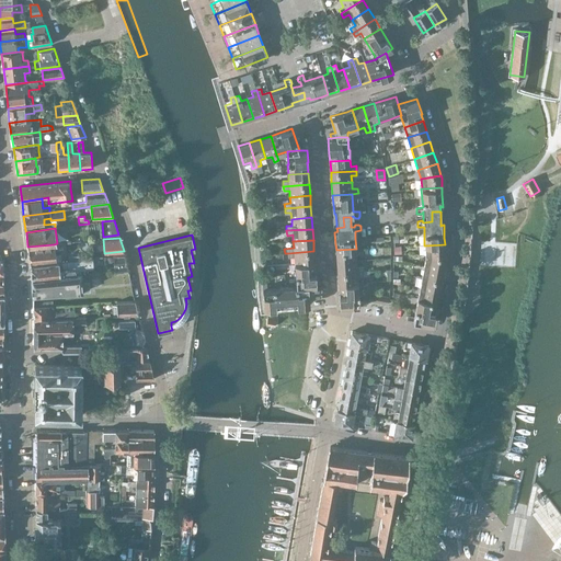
[(27,247),(30,264),(59,261),(59,256),(56,256),(54,244),(27,247)]
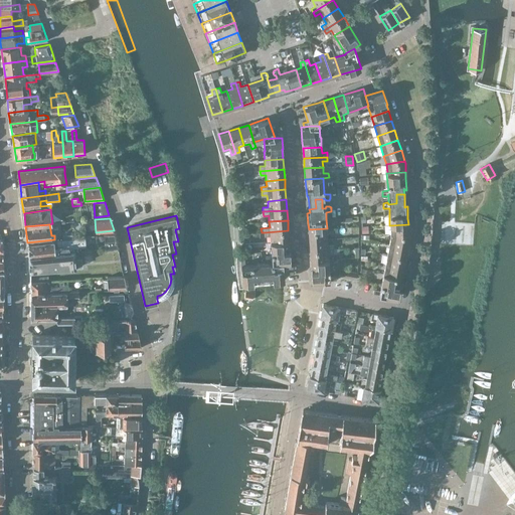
[(408,235),(408,224),(390,225),(390,234),(408,235)]
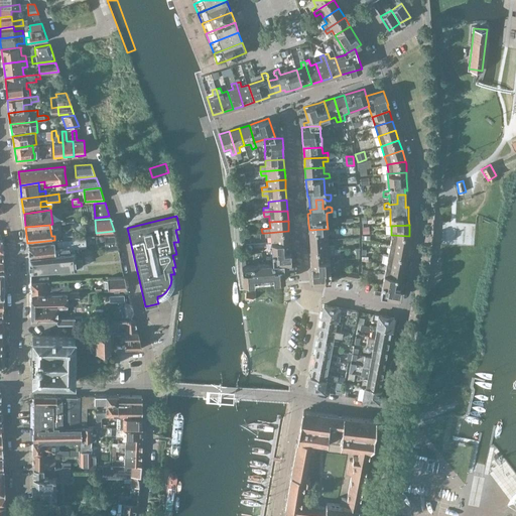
[(338,228),(328,229),(309,230),(309,241),(329,240),(328,234),(339,233),(338,228)]
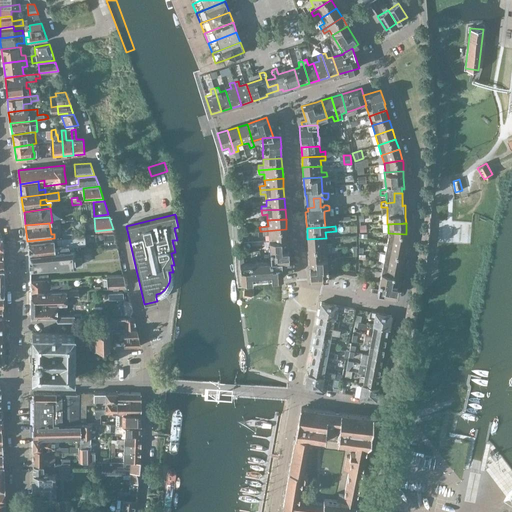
[(268,235),(269,241),(287,240),(286,229),(263,231),(260,231),(251,232),(252,237),(256,237),(256,236),(268,235)]
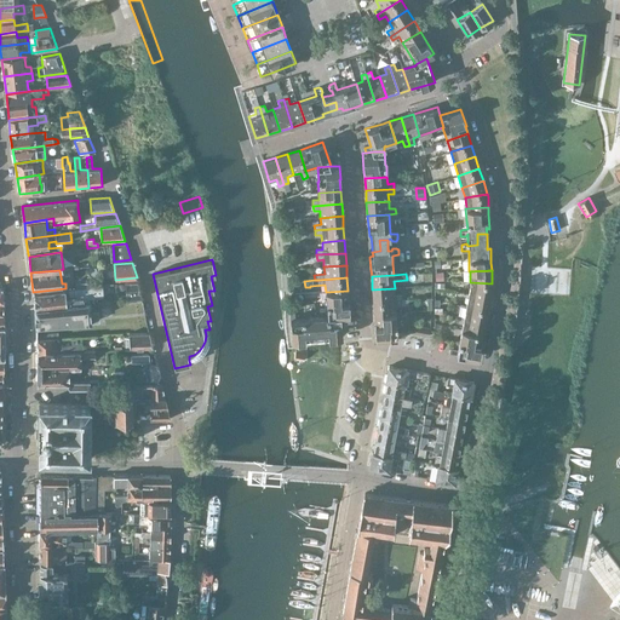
[(127,300),(142,299),(137,281),(125,282),(127,300)]
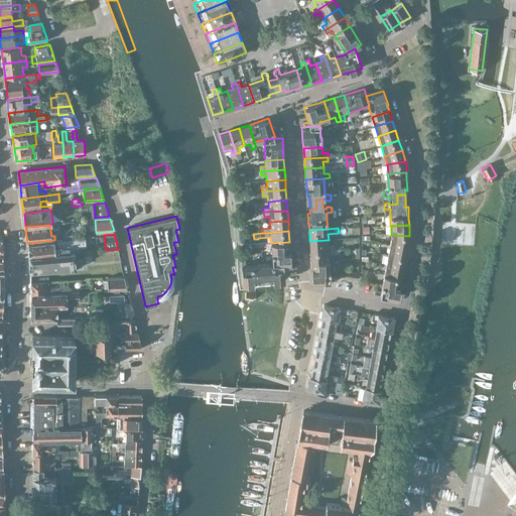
[(391,235),(390,244),(407,247),(409,236),(391,235)]
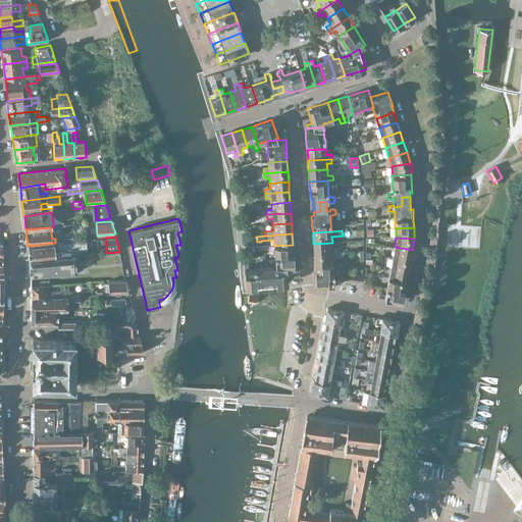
[(28,246),(29,259),(75,255),(76,255),(76,254),(75,254),(75,251),(87,250),(87,252),(88,252),(87,240),(73,241),(63,242),(63,243),(55,243),(28,246)]
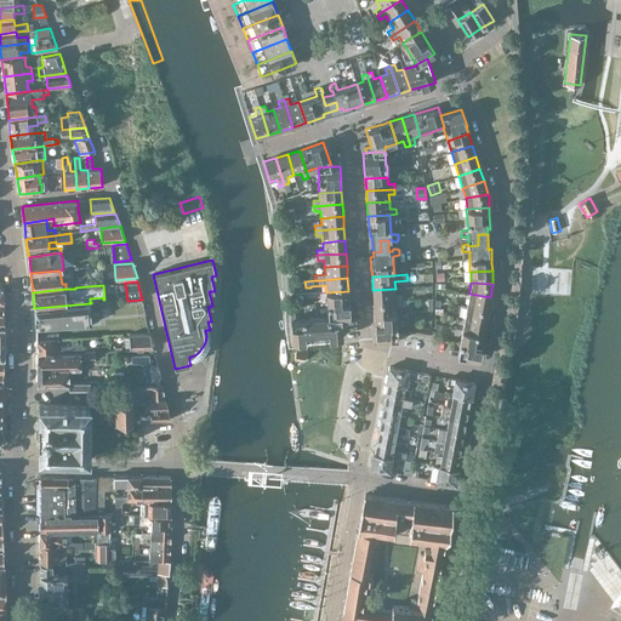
[(396,296),(396,289),(372,290),(374,303),(403,301),(402,295),(396,296)]
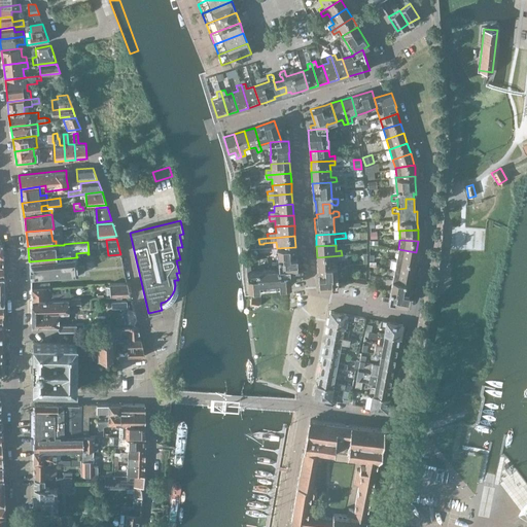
[(295,247),(277,248),(278,269),(289,269),(297,269),(296,256),(295,247)]
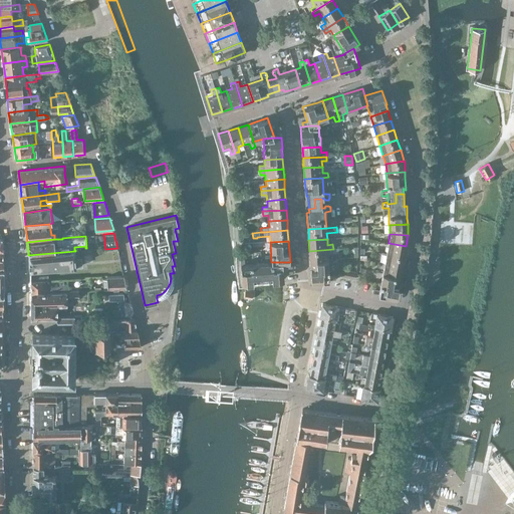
[(389,243),(387,253),(404,256),(406,246),(389,243)]
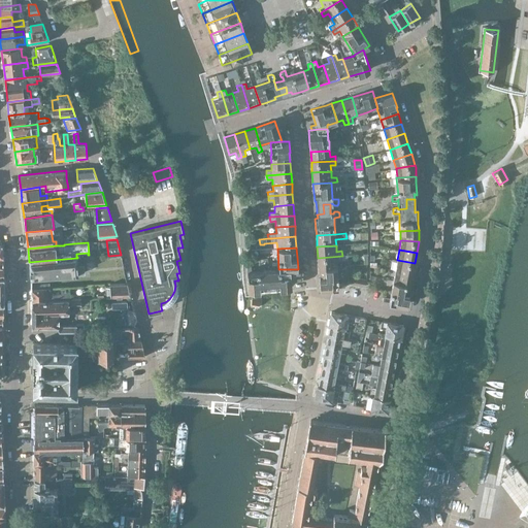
[(318,258),(319,268),(337,267),(336,260),(349,260),(348,256),(342,256),(318,258)]
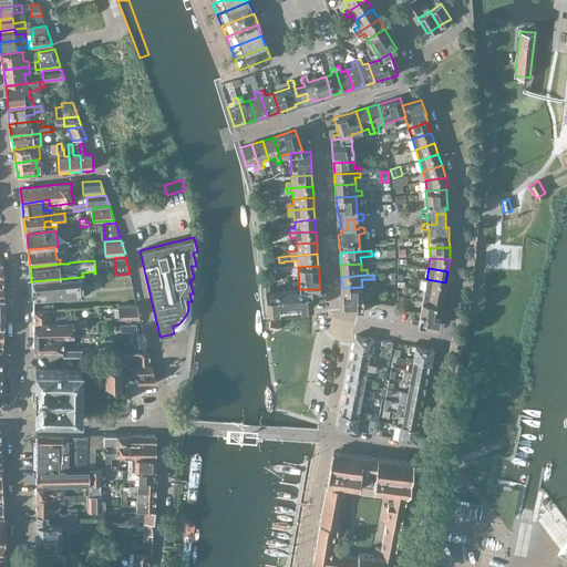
[(31,281),(33,297),(37,297),(38,301),(49,300),(48,296),(91,294),(90,284),(83,284),(82,277),(31,281)]
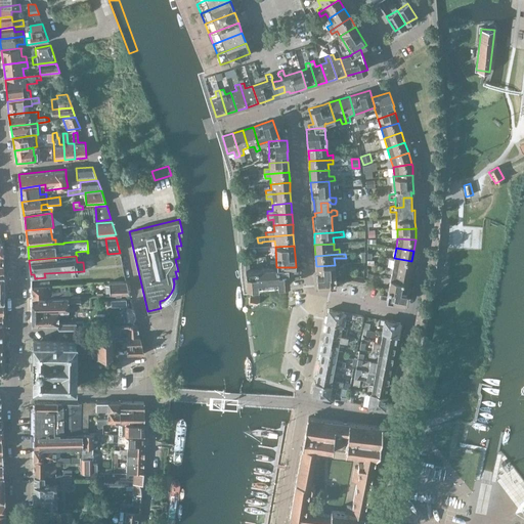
[(410,271),(411,261),(394,258),(392,268),(410,271)]
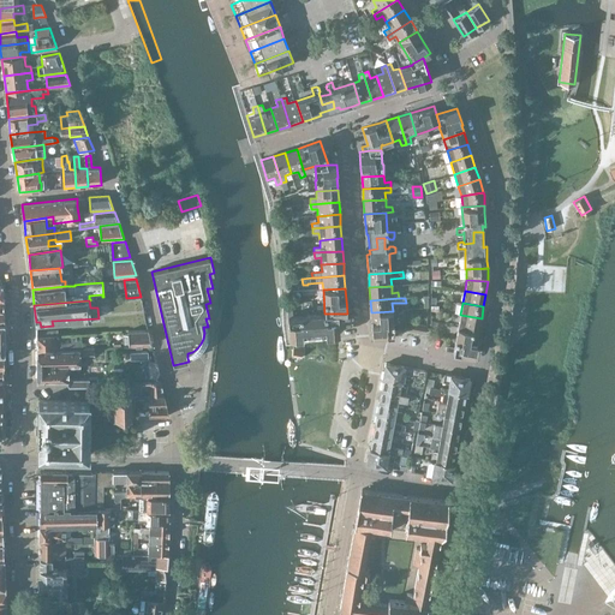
[(287,316),(288,323),(290,339),(315,336),(312,315),(292,316),(292,309),(287,309),(288,316),(287,316)]
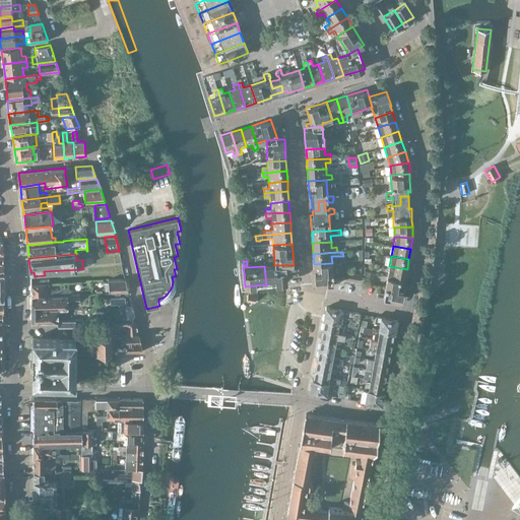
[(332,263),(314,264),(314,269),(315,284),(327,283),(333,283),(339,282),(339,279),(333,279),(332,263)]
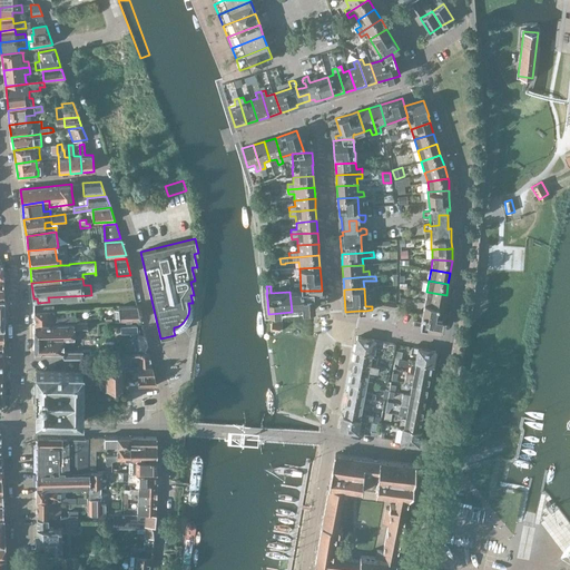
[(314,296),(313,291),(301,291),(290,292),(292,312),(314,311),(313,296),(314,296)]
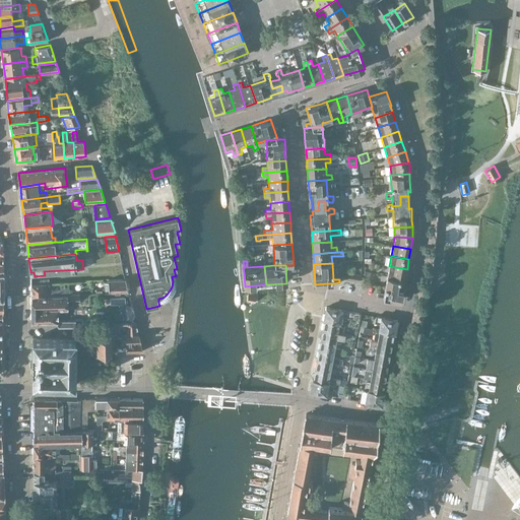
[(389,266),(387,276),(405,279),(407,269),(389,266)]
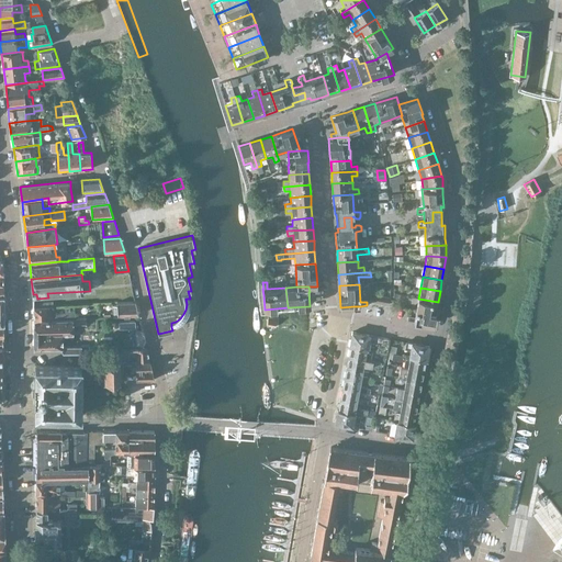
[(369,301),(389,305),(390,298),(371,294),(369,301)]
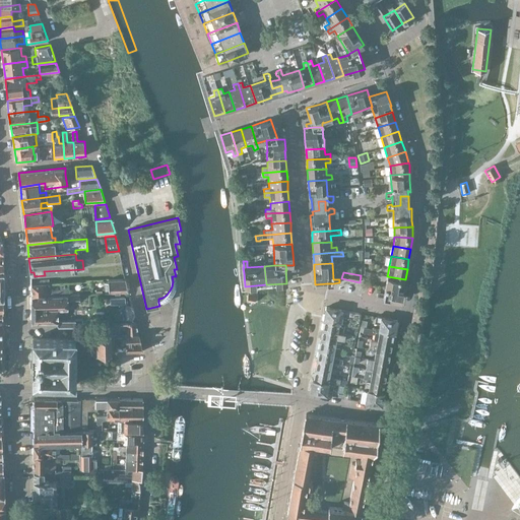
[(377,293),(377,296),(383,298),(389,299),(401,301),(403,289),(405,279),(387,276),(384,294),(377,293)]
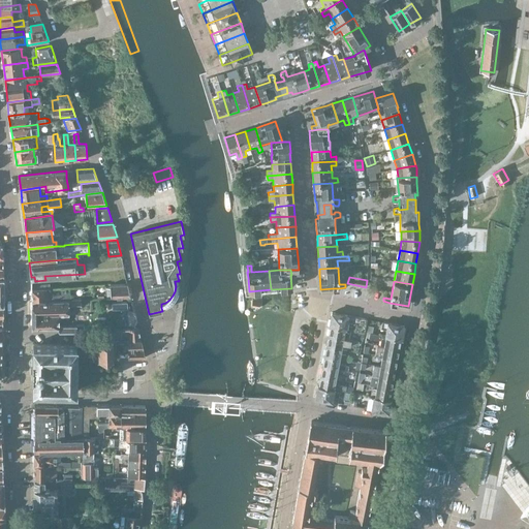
[(130,297),(127,284),(110,285),(110,287),(105,287),(106,298),(129,297),(130,297)]
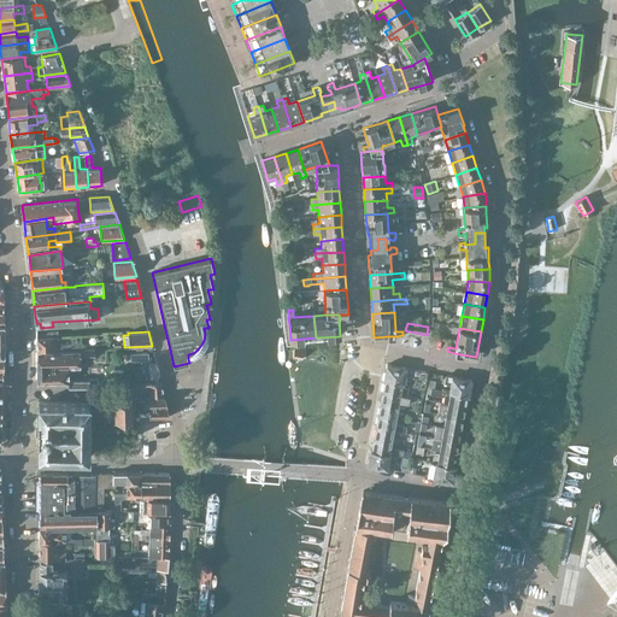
[(58,345),(58,336),(36,339),(37,352),(37,353),(82,350),(82,341),(71,341),(71,344),(58,345)]
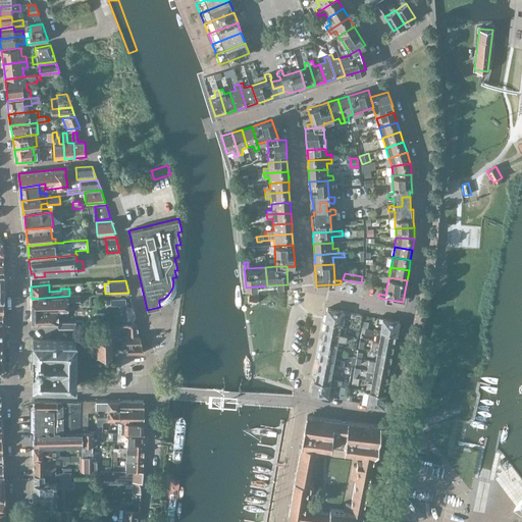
[(58,320),(58,311),(68,311),(68,303),(81,303),(80,295),(69,296),(32,299),(32,323),(56,323),(58,326),(73,326),(73,322),(61,322),(61,320),(58,320)]
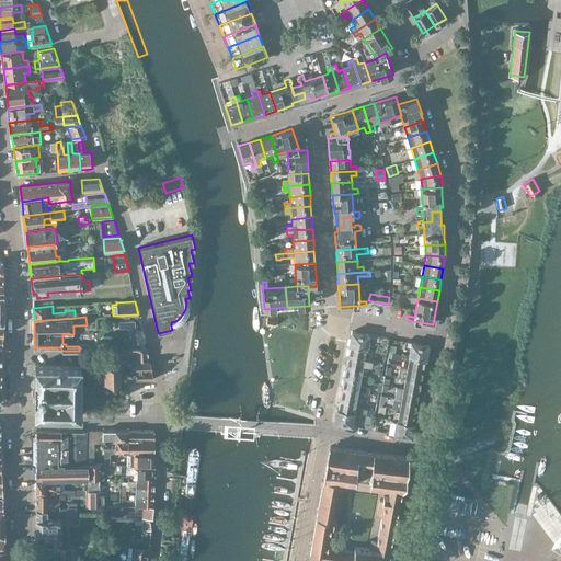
[(267,317),(266,325),(275,327),(276,319),(267,317)]
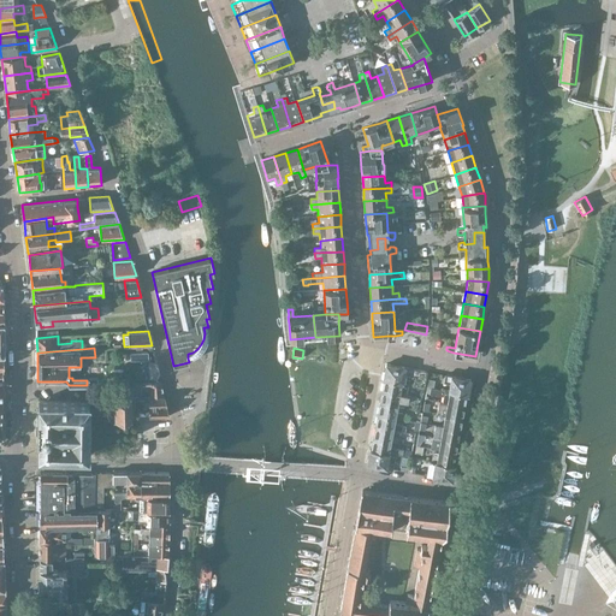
[(147,361),(149,361),(149,356),(146,356),(146,351),(130,353),(131,361),(146,360),(146,359),(147,359),(147,361)]
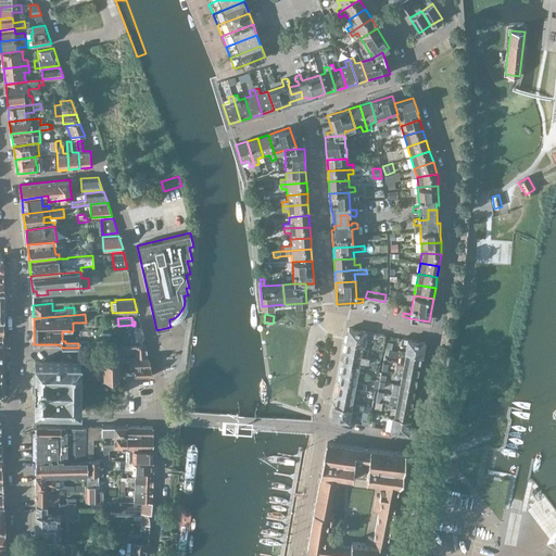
[(143,336),(142,330),(140,328),(140,327),(134,327),(135,342),(141,341),(141,339),(142,338),(143,336)]
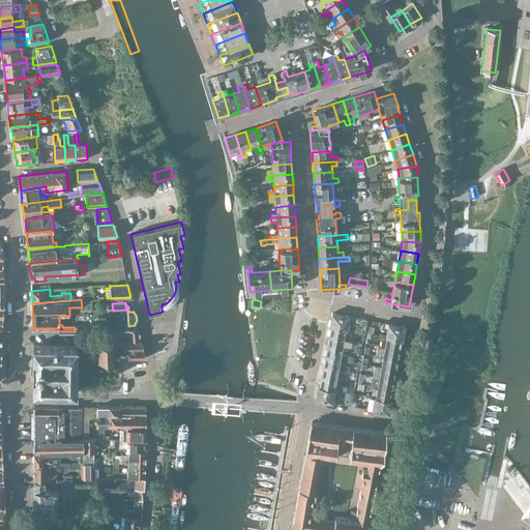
[(331,325),(346,328),(346,329),(347,329),(349,322),(357,324),(356,330),(364,332),(367,320),(348,316),(348,317),(332,314),(330,325),(330,326),(331,325)]
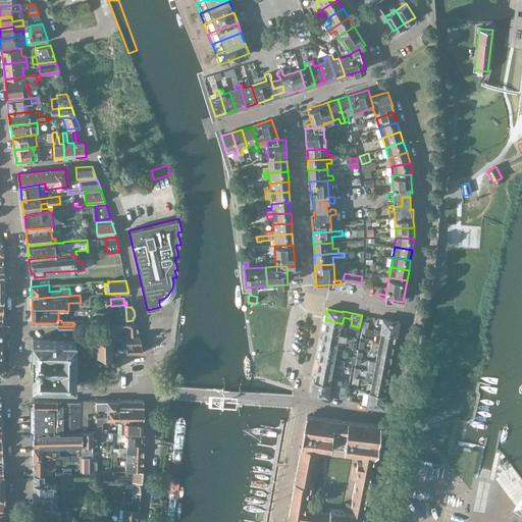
[(380,331),(380,330),(396,333),(397,334),(399,322),(381,319),(381,318),(377,318),(376,323),(380,324),(379,331),(380,331)]
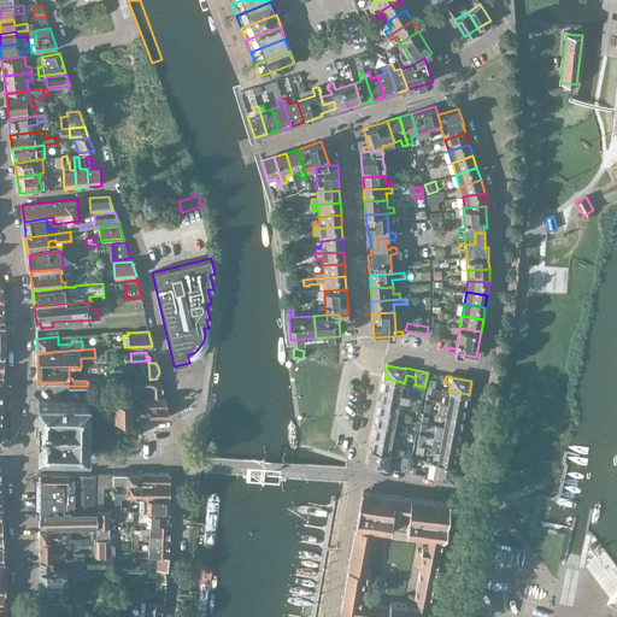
[(383,391),(400,394),(406,395),(409,385),(404,383),(403,383),(403,382),(386,378),(385,380),(383,391)]
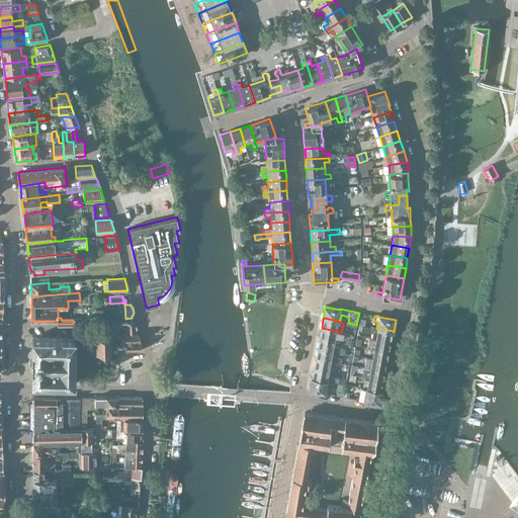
[(125,329),(125,333),(138,332),(136,321),(120,322),(119,329),(125,329)]
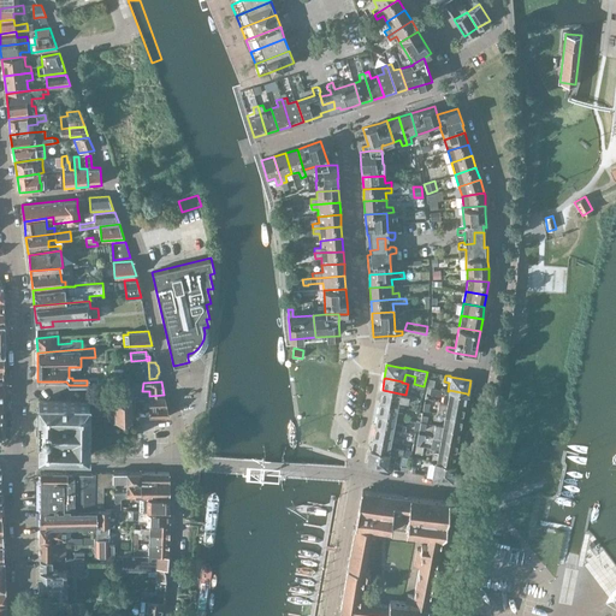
[(467,394),(449,390),(449,391),(448,391),(433,389),(431,389),(430,394),(443,396),(442,402),(465,407),(467,394)]
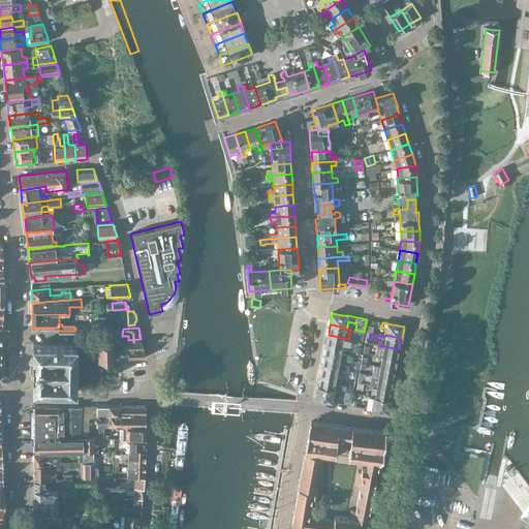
[(356,340),(348,339),(343,338),(329,335),(327,345),(342,348),(342,344),(354,346),(354,350),(361,352),(363,341),(359,341),(356,340)]
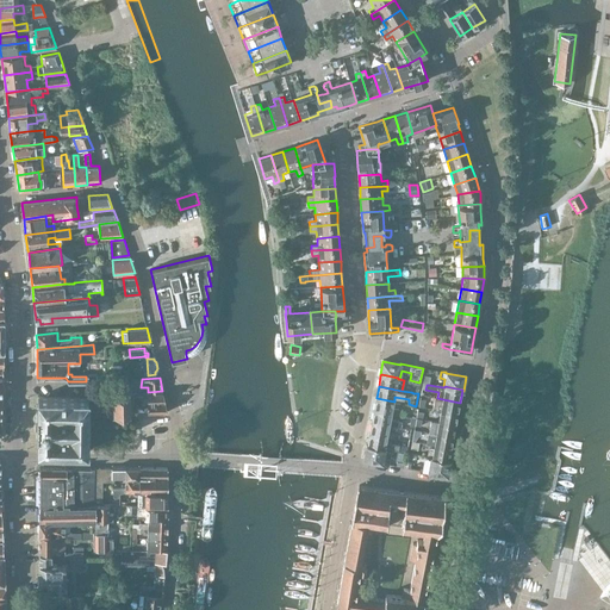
[(148,412),(167,412),(162,391),(148,392),(147,392),(148,412)]
